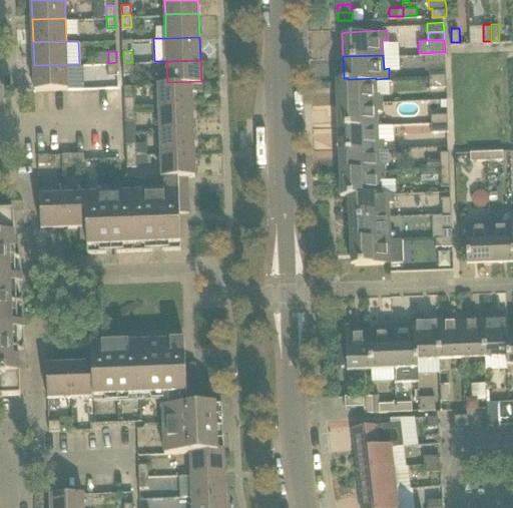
[(116,73),(116,62),(108,63),(108,73),(116,73)]
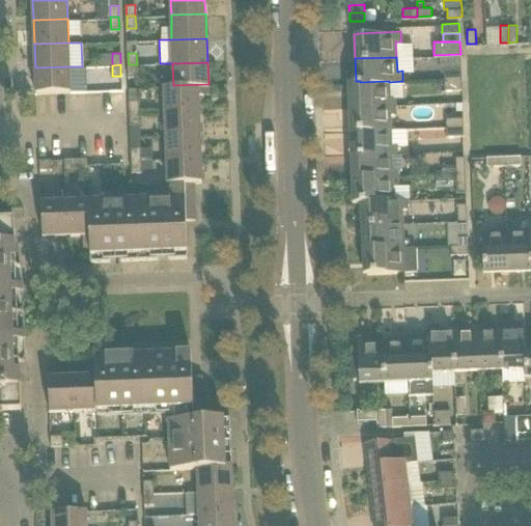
[(137,64),(129,64),(129,75),(137,75),(137,64)]
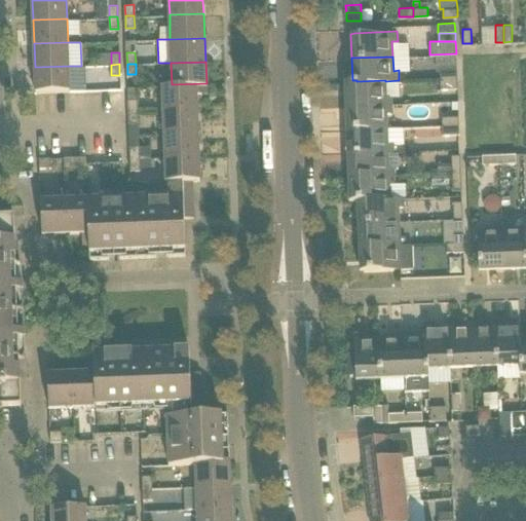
[(36,91),(70,89),(69,66),(35,67),(36,91)]
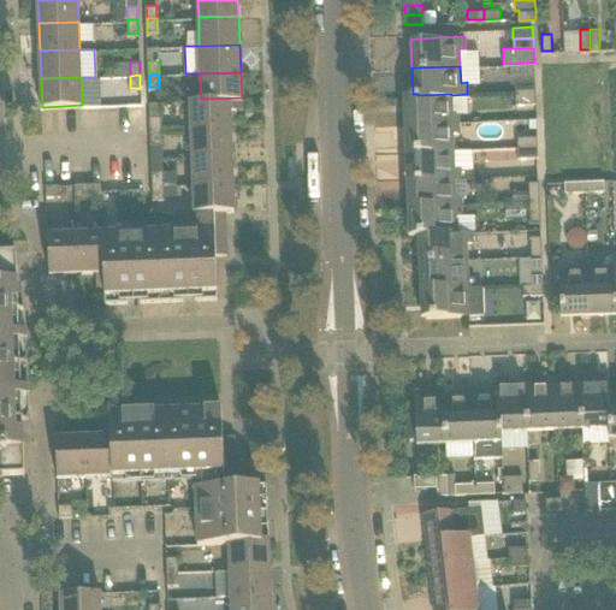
[(515,82),(516,93),(535,93),(535,82),(515,82)]
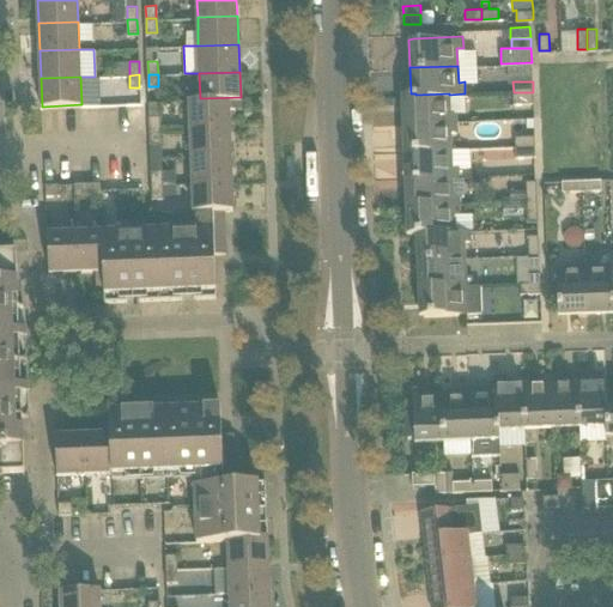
[(533,92),(514,92),(514,103),(534,102),(533,92)]
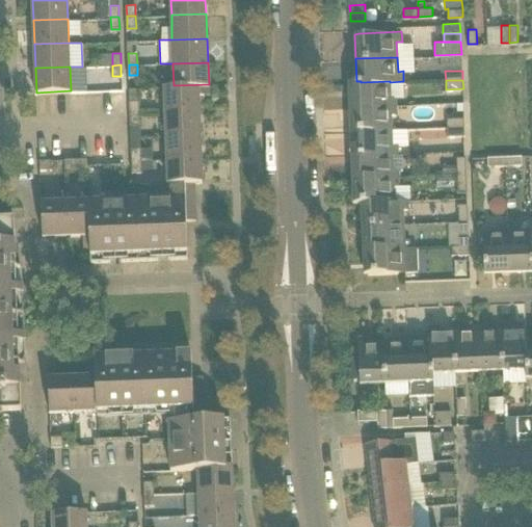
[(349,106),(396,104),(396,95),(391,95),(390,82),(390,81),(361,82),(361,81),(356,81),(348,81),(349,106)]
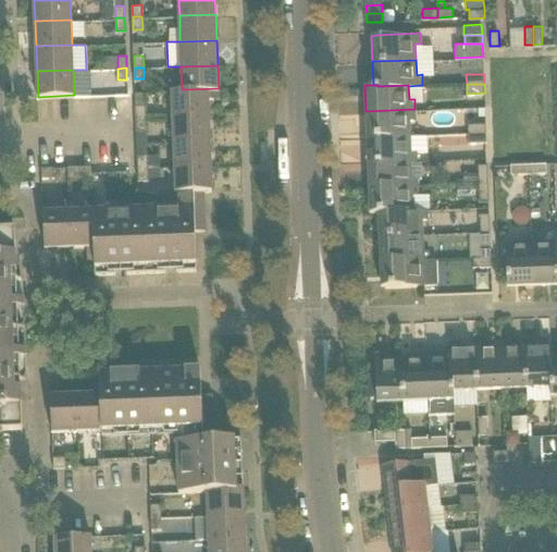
[(171,89),(172,119),(209,117),(209,98),(219,97),(219,88),(182,89),(171,89)]
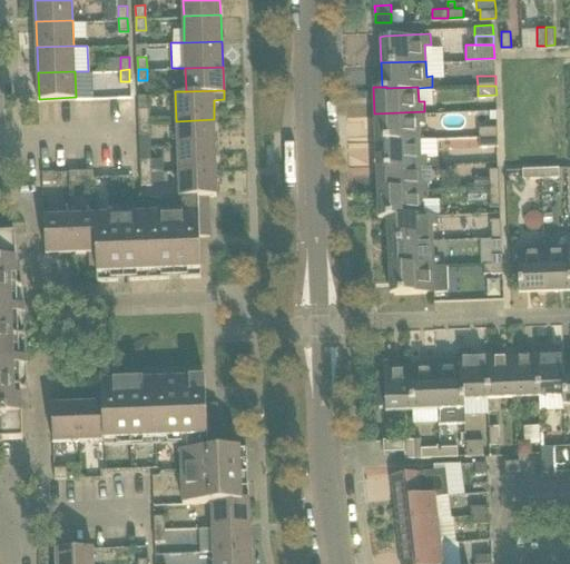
[(138,107),(139,121),(149,121),(149,107),(138,107)]
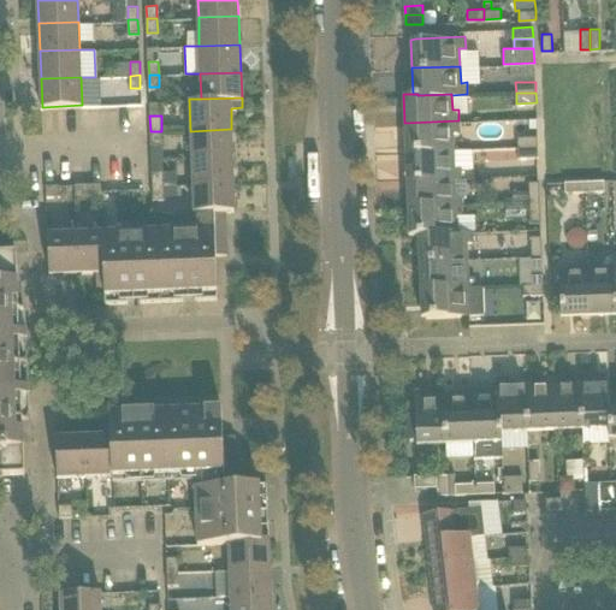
[(406,150),(454,148),(452,131),(458,130),(458,120),(404,123),(406,150)]
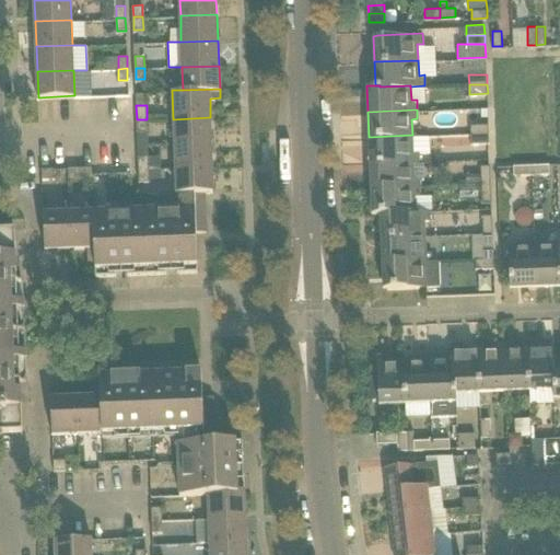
[(173,119),(174,143),(211,142),(210,117),(173,119)]
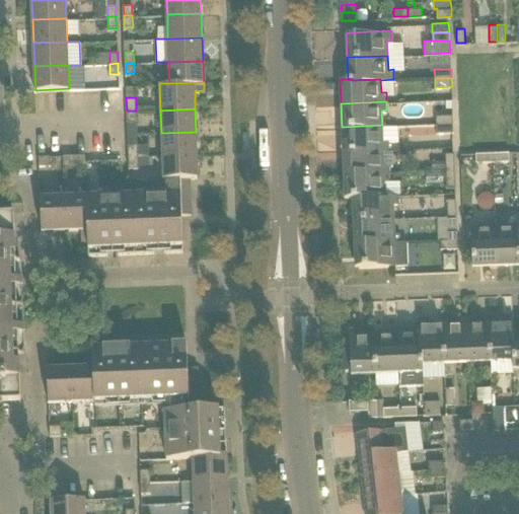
[(136,111),(127,111),(127,121),(137,121),(136,111)]
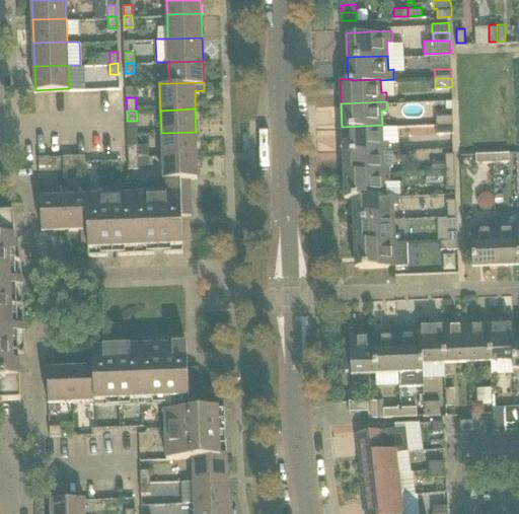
[(453,124),(453,114),(436,115),(436,125),(453,124)]
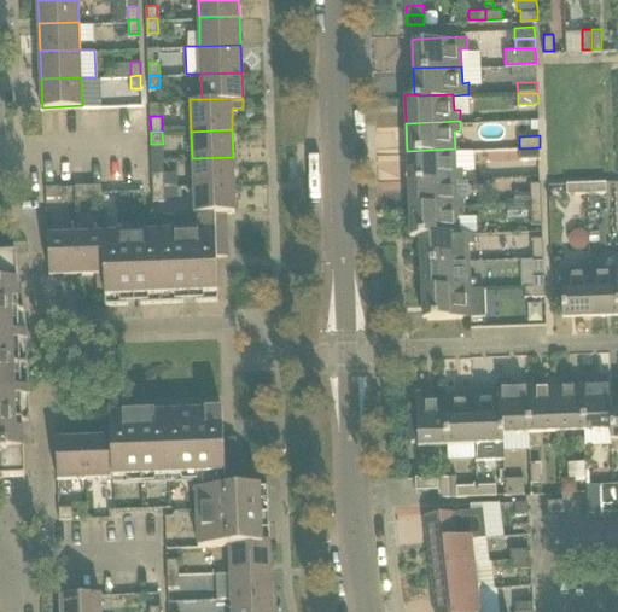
[(456,163),(473,162),(472,147),(455,149),(456,163)]
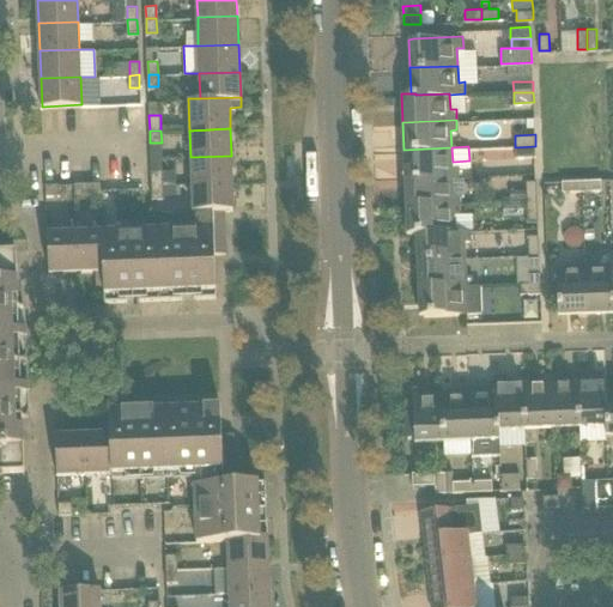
[(453,175),(453,176),(459,176),(457,164),(451,164),(451,147),(404,150),(405,176),(453,175)]
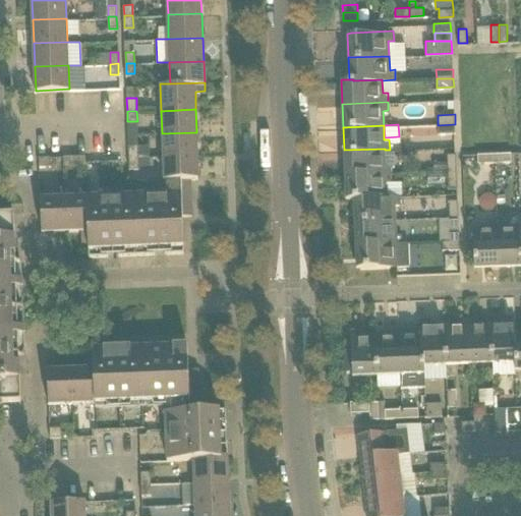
[(162,133),(163,156),(197,155),(196,132),(162,133)]
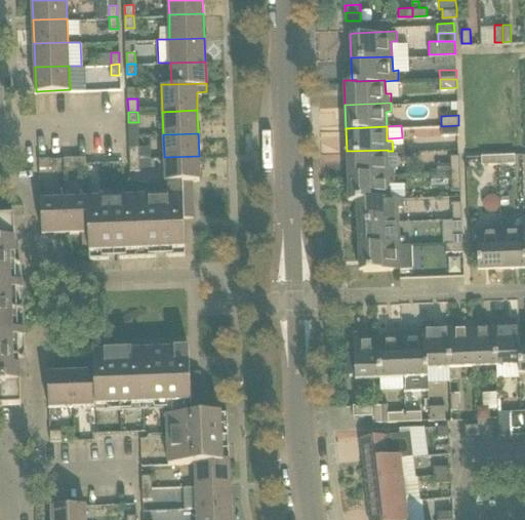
[(129,145),(129,153),(130,157),(139,157),(139,145),(129,145)]
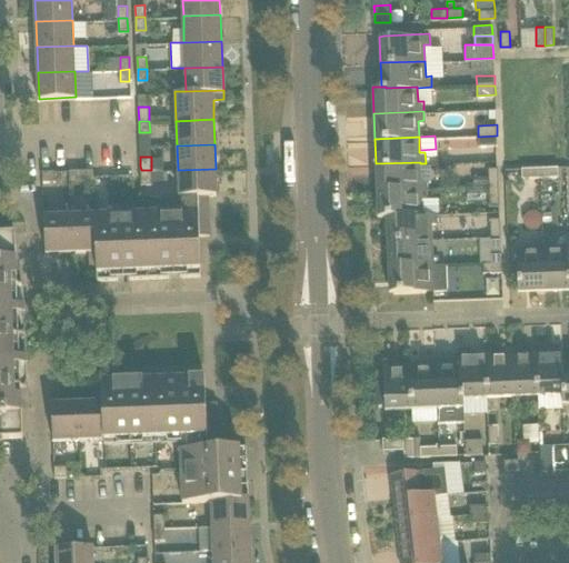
[(377,189),(427,188),(426,178),(420,178),(420,163),(420,162),(376,163),(377,189)]
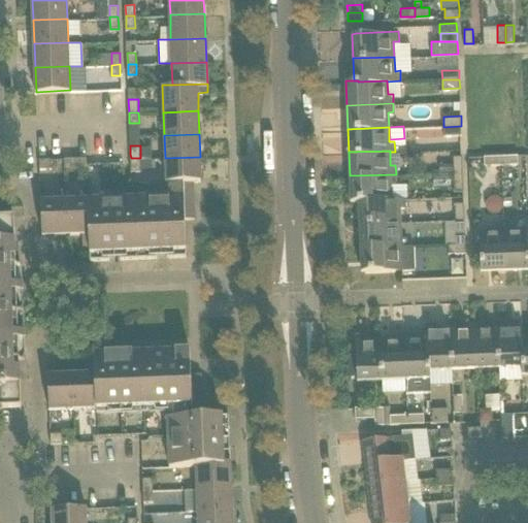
[(501,163),(500,154),(484,155),(484,163),(501,163)]
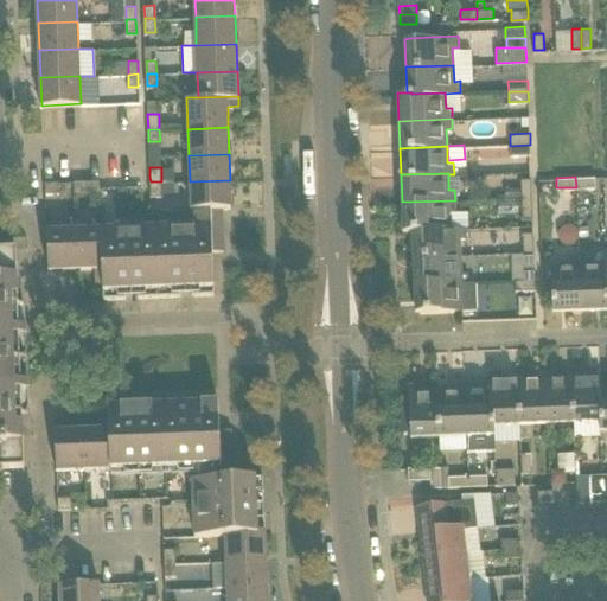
[(595,177),(575,177),(576,187),(596,186),(595,177)]
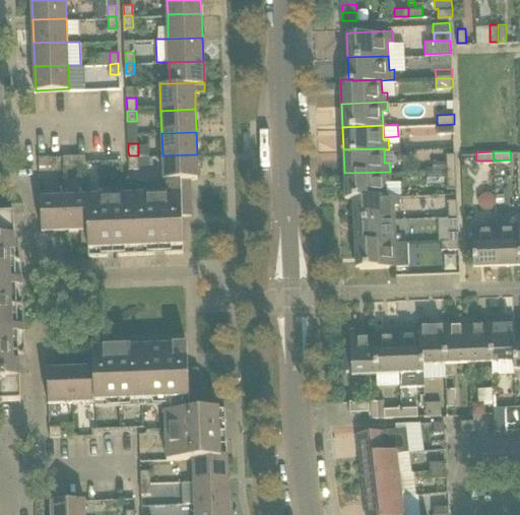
[(446,170),(455,170),(454,153),(454,152),(446,152),(446,158),(446,168),(446,170)]
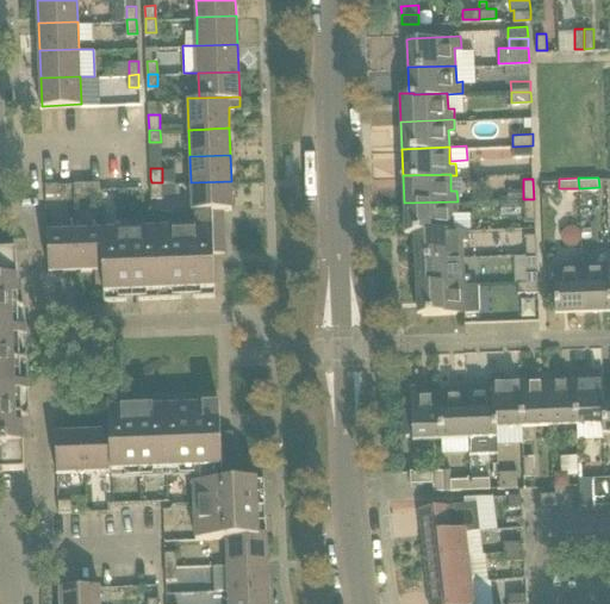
[(60,193),(58,181),(45,182),(45,193),(60,193)]
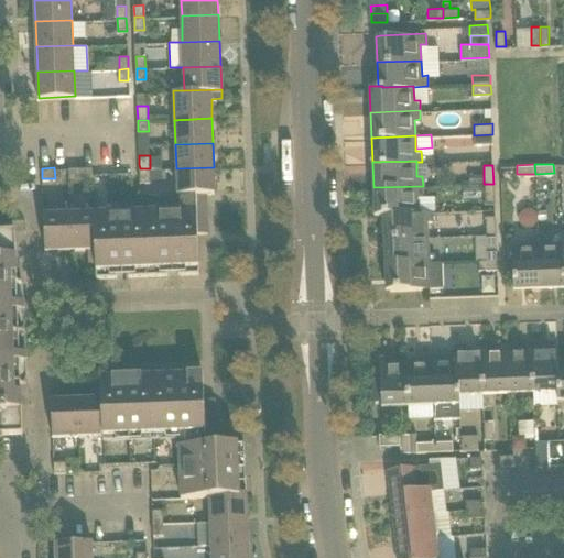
[(177,193),(180,193),(206,192),(215,192),(214,167),(176,168),(177,193)]
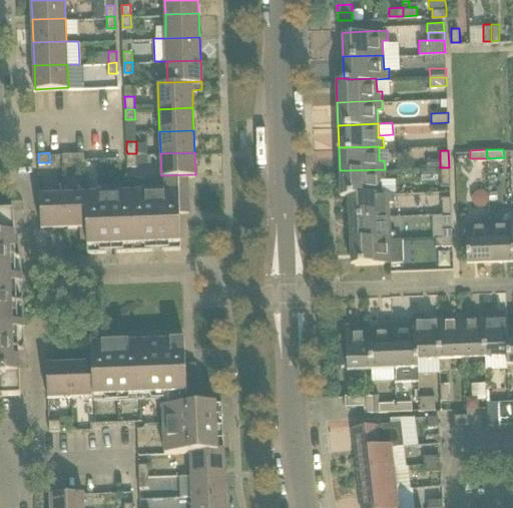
[(136,153),(127,153),(127,165),(136,164),(136,153)]
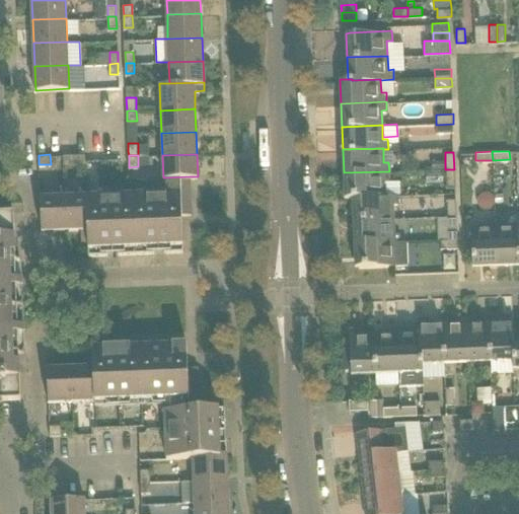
[(445,167),(445,158),(432,159),(432,168),(445,167)]
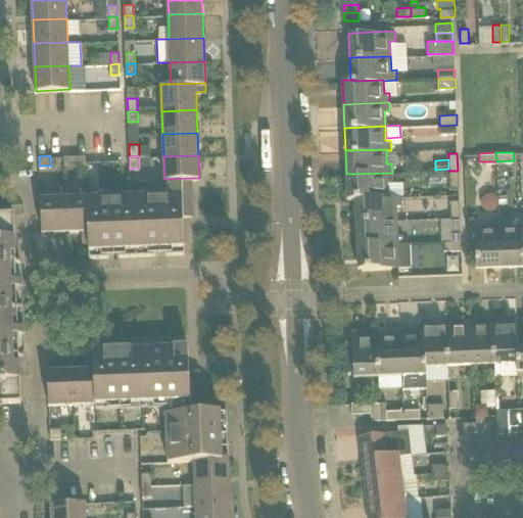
[(458,171),(448,171),(449,187),(459,187),(458,171)]
